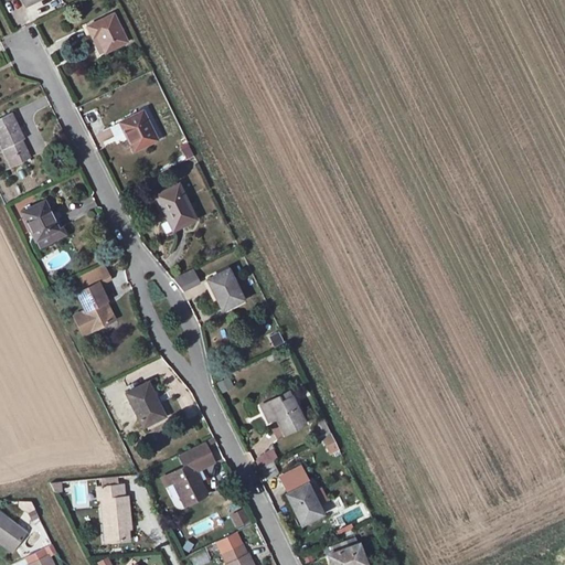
[(115,12),(88,23),(102,53),(127,42),(115,12)]
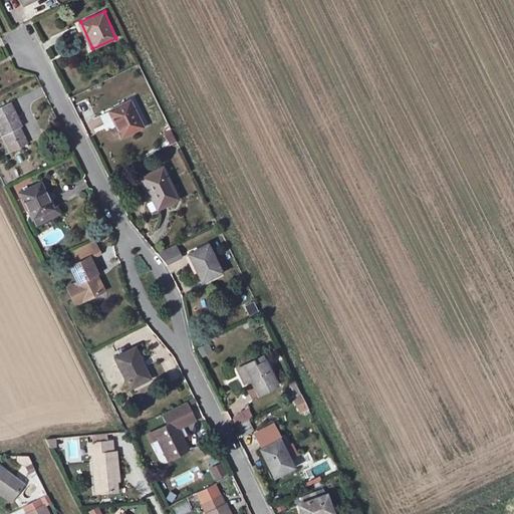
[(133,99),(112,108),(123,135),(145,125),(133,99)]
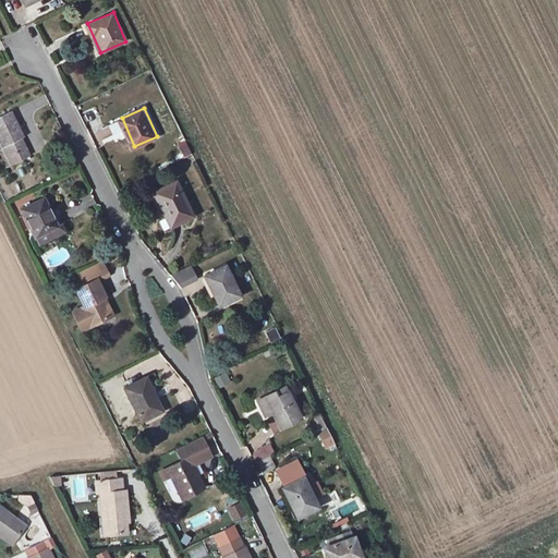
[(16,116),(0,122),(0,140),(9,159),(31,149),(16,116)]
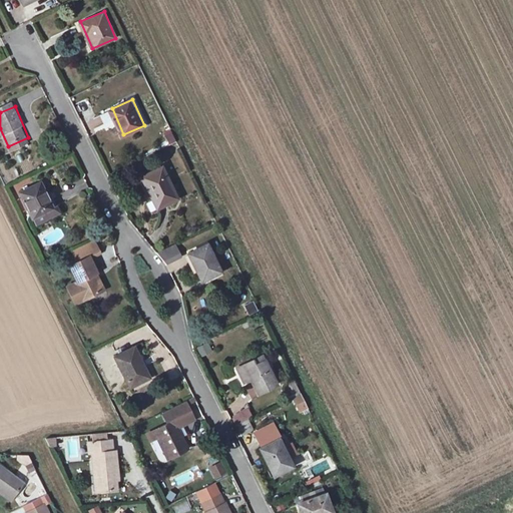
[(168,145),(175,142),(169,129),(163,132),(168,145)]
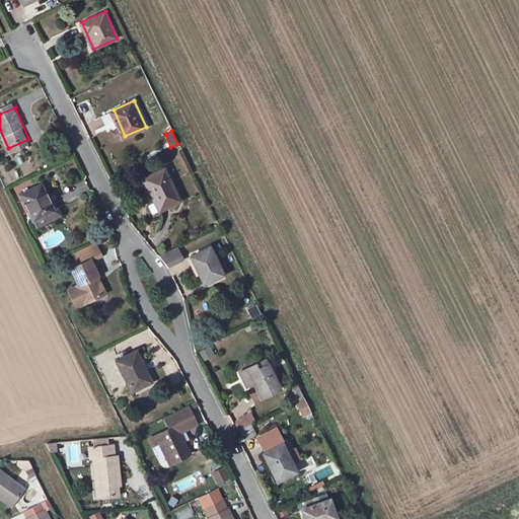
[(165,169),(144,179),(158,209),(179,199),(165,169)]
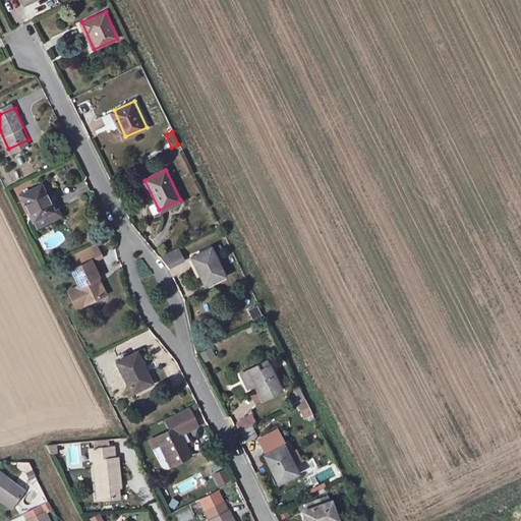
[(45,191),(24,200),(37,227),(57,218),(45,191)]
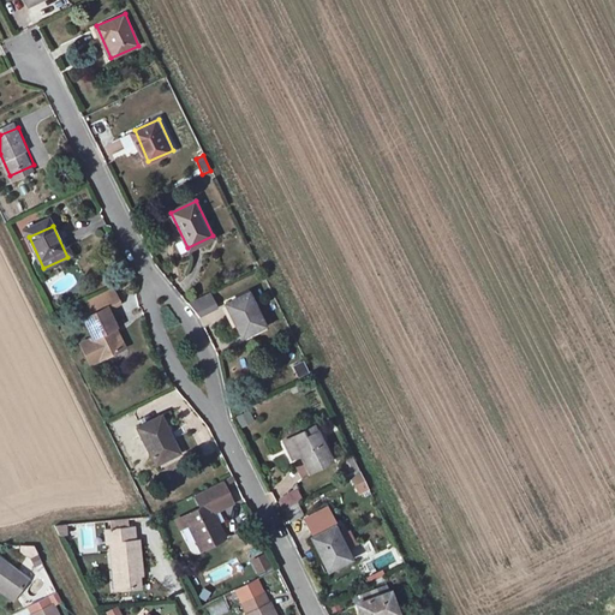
[(249,294),(225,304),(239,339),(263,328),(249,294)]
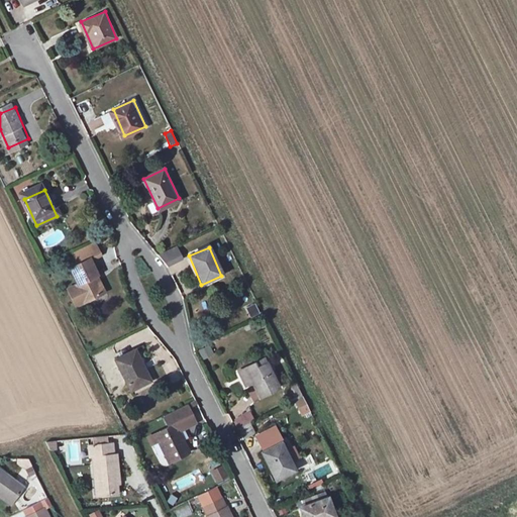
[(176,248),(163,255),(167,264),(180,257),(176,248)]
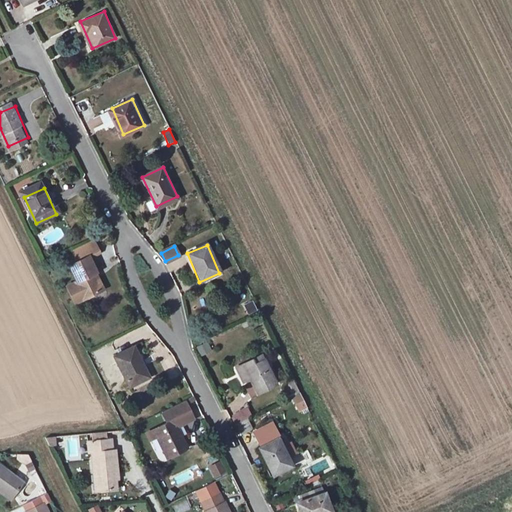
[(91,258),(71,268),(79,285),(74,287),(82,304),(103,293),(95,277),(99,275),(91,258)]
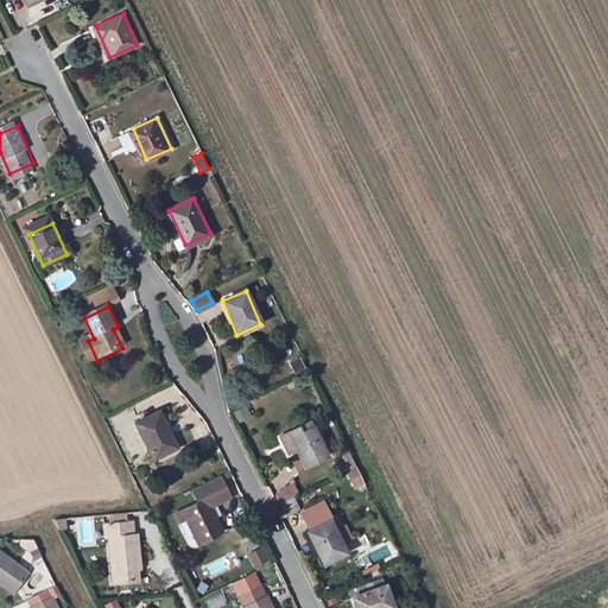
[(299,356),(289,362),(295,373),(305,368),(299,356)]
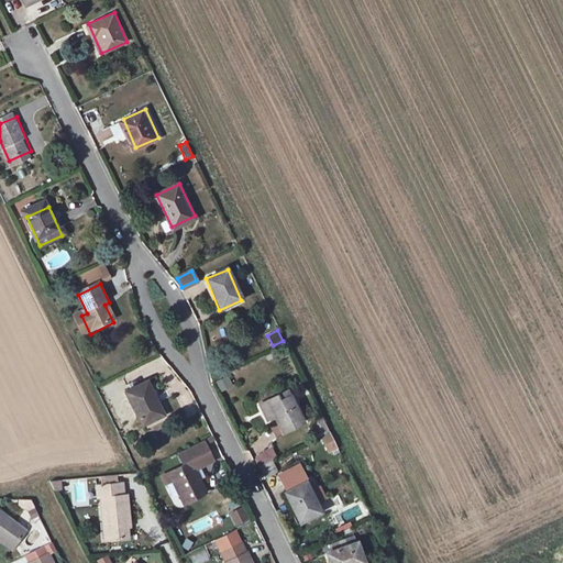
[(229,376),(216,382),(221,392),(233,386),(229,376)]
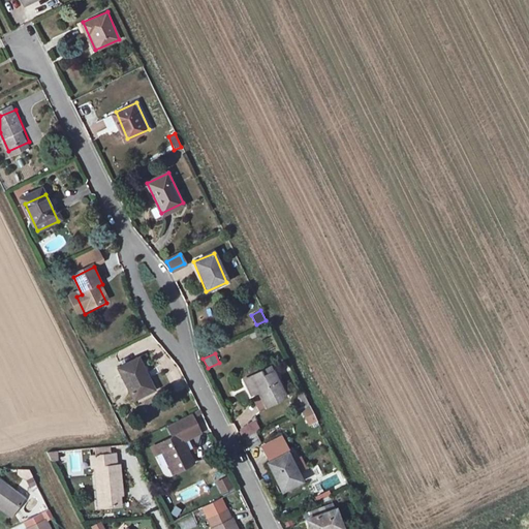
[(138,356),(118,366),(131,396),(152,386),(138,356)]
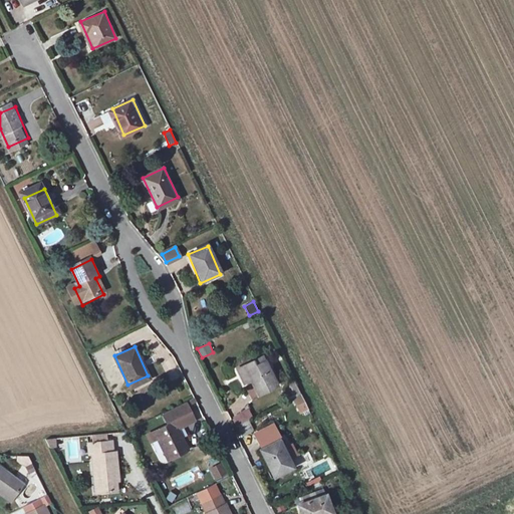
[(258,357),(237,368),(246,384),(251,382),(257,395),(278,384),(266,361),(261,363),(258,357)]
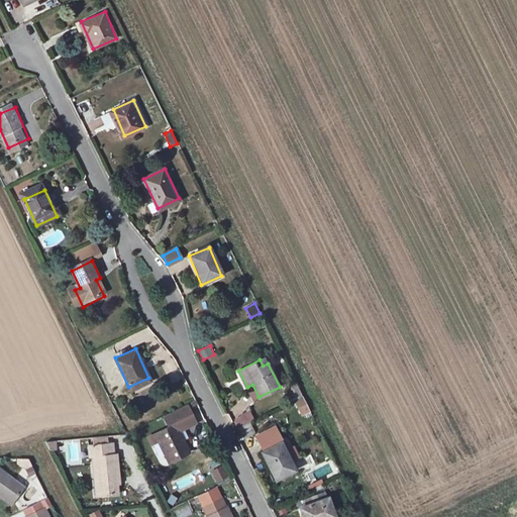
[(303,397),(293,402),(301,417),(310,413),(303,397)]
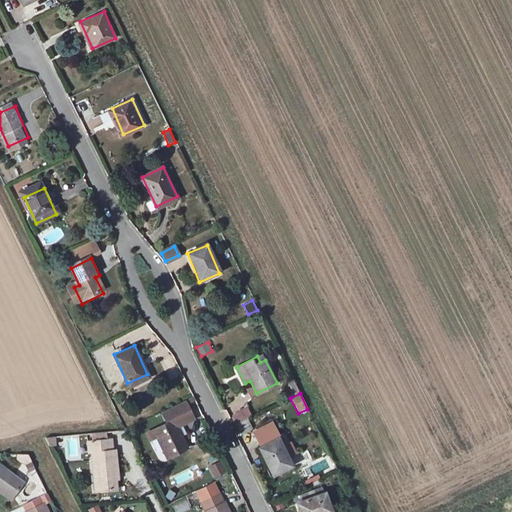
[(171,418),(151,427),(152,430),(148,432),(151,439),(156,437),(171,467),(191,457),(174,424),(194,414),(187,401),(167,411),(171,418)]
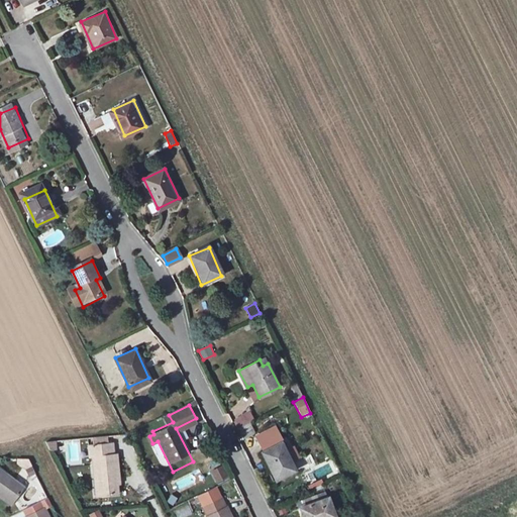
[(237,428),(252,420),(247,411),(232,420),(237,428)]
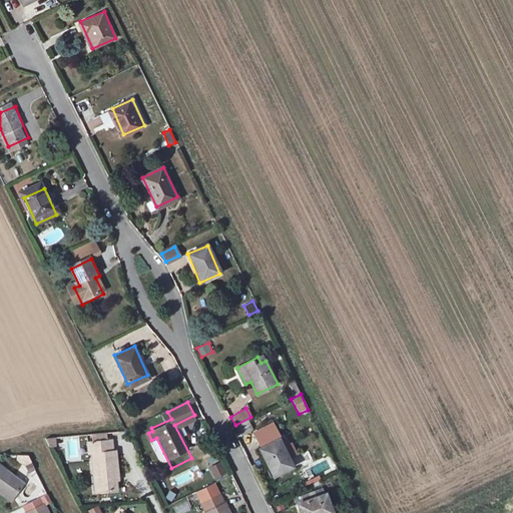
[(161,415),(164,422),(171,419),(167,412),(161,415)]
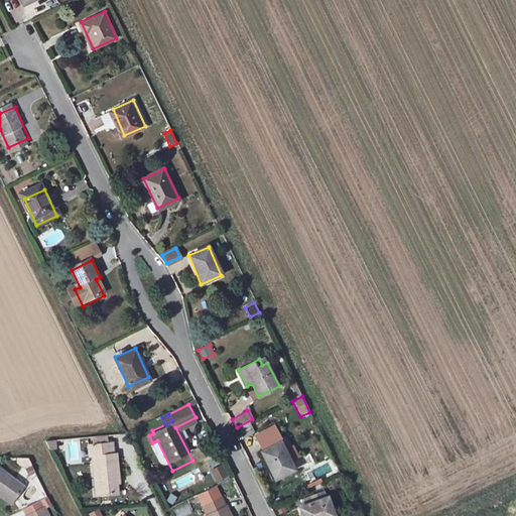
[(242,438),(254,434),(252,426),(239,429),(242,438)]
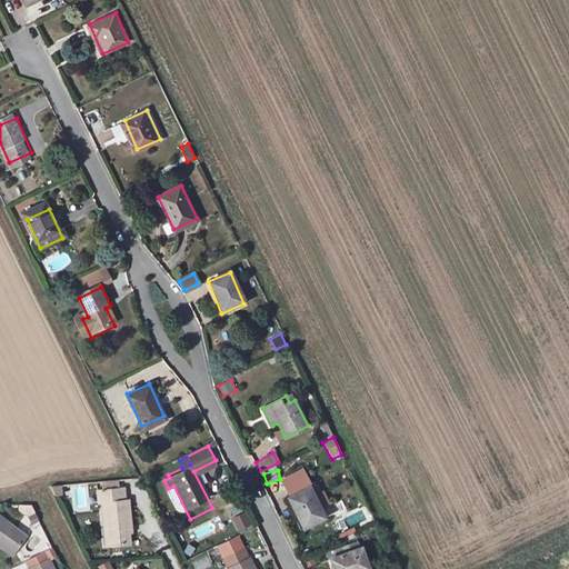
[(116,481),(99,483),(100,491),(117,489),(116,481)]
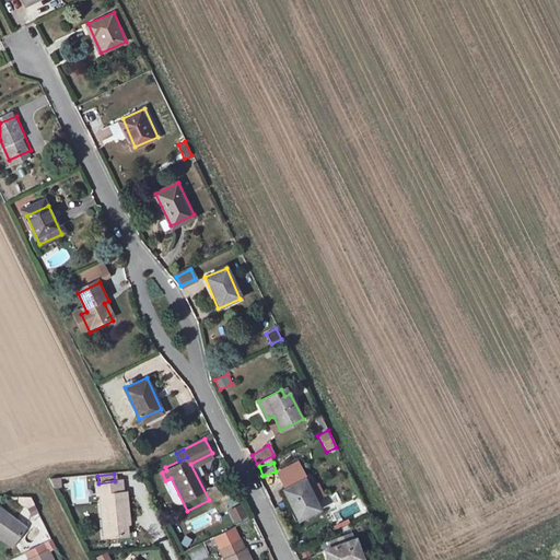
[(89,503),(86,476),(70,477),(71,504),(89,503)]
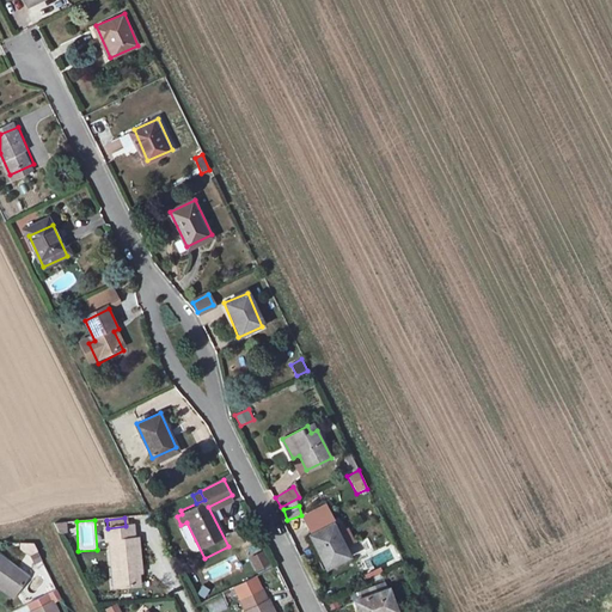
[(63,522),(53,524),(56,532),(65,532),(63,522)]
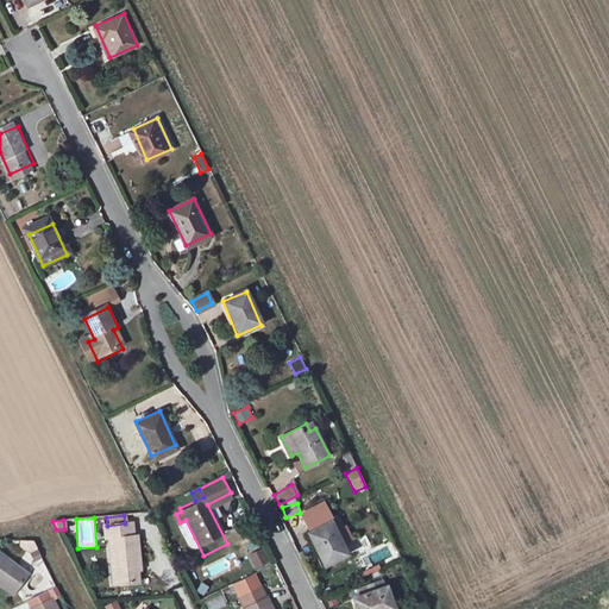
[(332,521),(307,532),(321,564),(346,553),(332,521)]
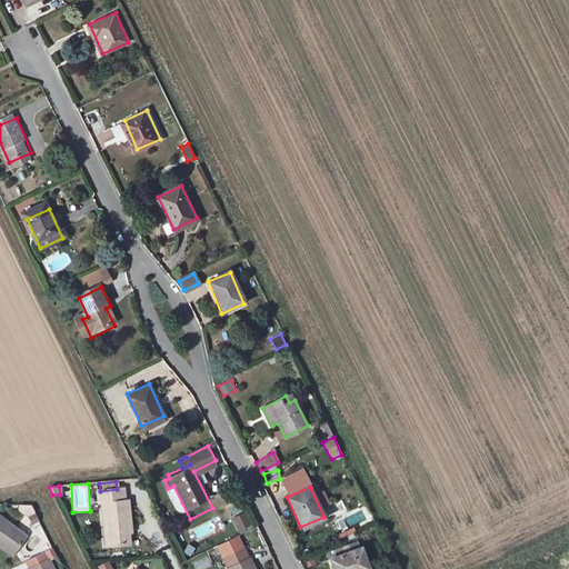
[(112,533),(113,550),(128,549),(127,531),(132,531),(129,498),(123,498),(122,488),(117,489),(100,491),(95,491),(95,502),(103,502),(106,533),(112,533)]
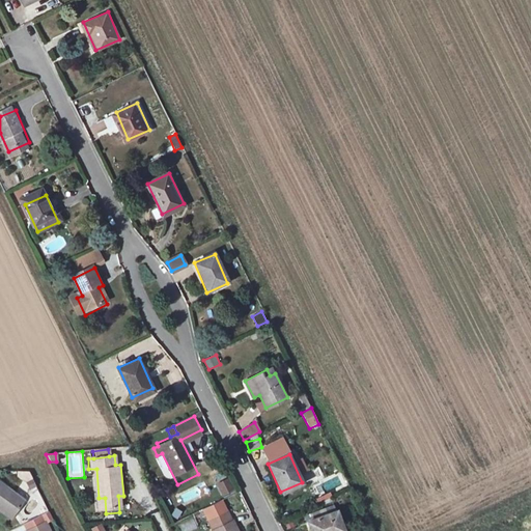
[(216,483),(228,478),(226,473),(214,478),(216,483)]
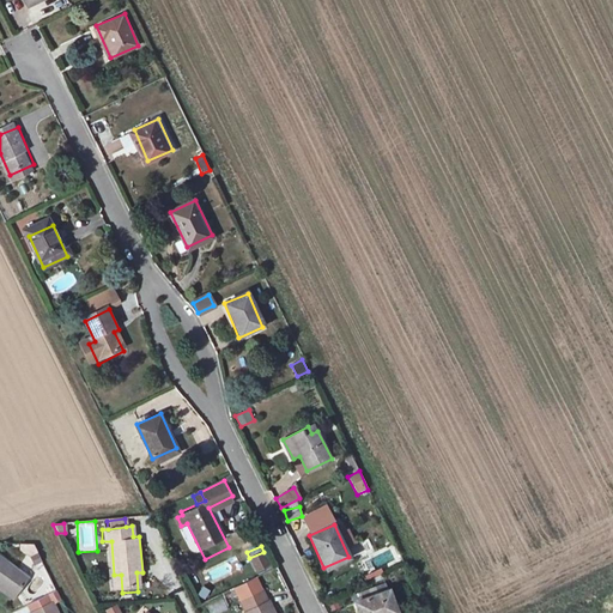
[(258,574),(272,565),(263,551),(249,559),(258,574)]
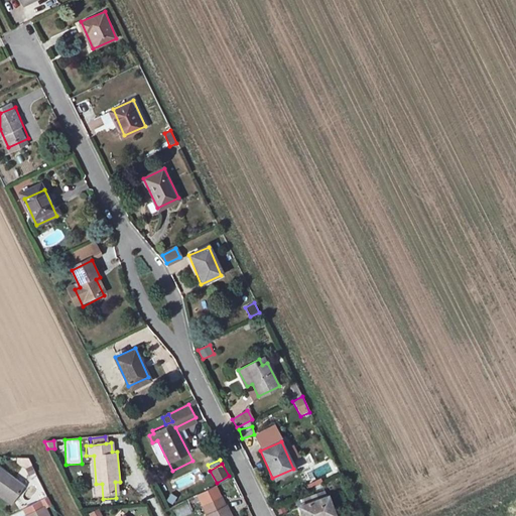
[(25,484),(0,467),(0,491),(14,500),(25,484)]
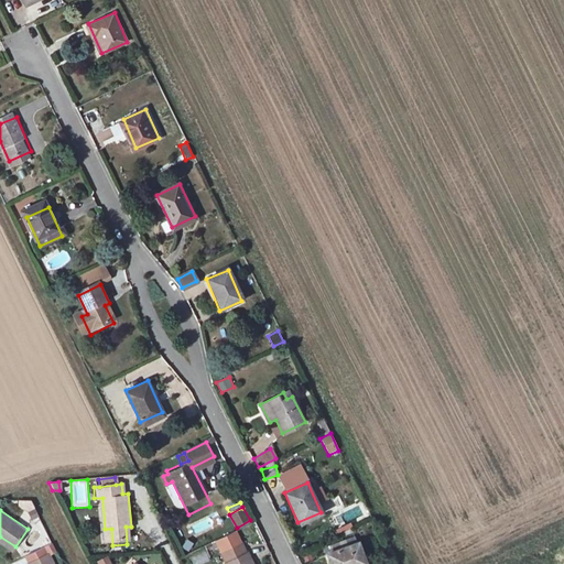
[(226,563),(225,563),(224,563),(251,563),(246,552),(245,553),(235,532),(215,542),(226,563)]
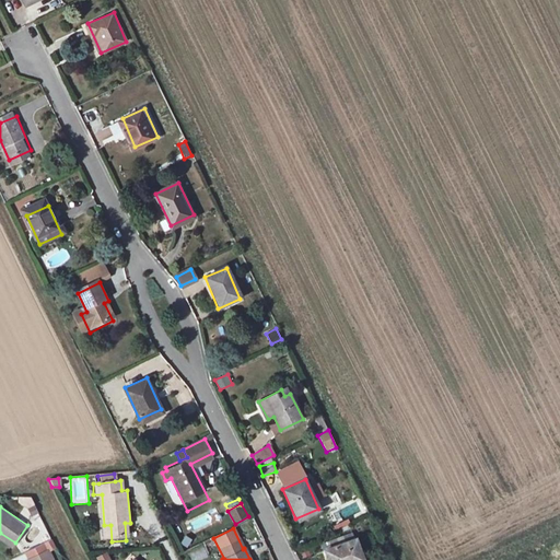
[(327,551),(325,552),(327,559),(363,559),(357,540),(340,547),(338,540),(325,546),(327,551)]
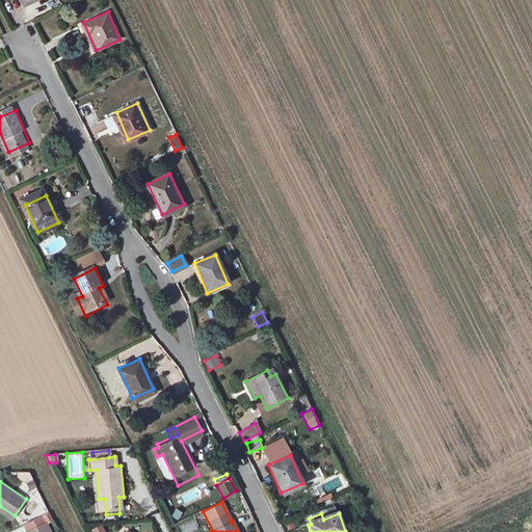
[(51,531),(44,515),(22,526),(24,531),(51,531)]
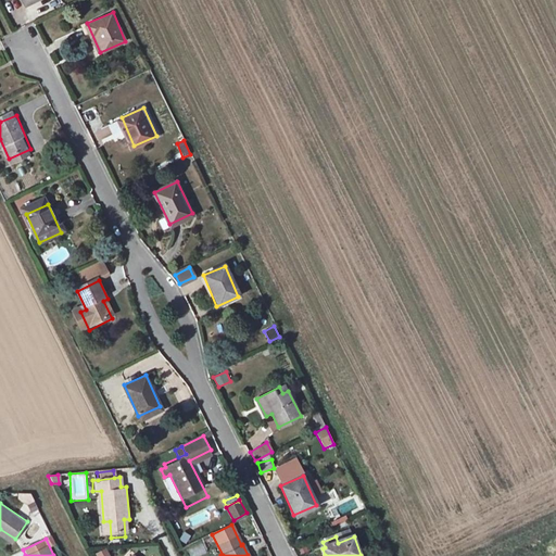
[(201,544),(187,550),(189,555),(197,555),(205,553),(201,544)]
